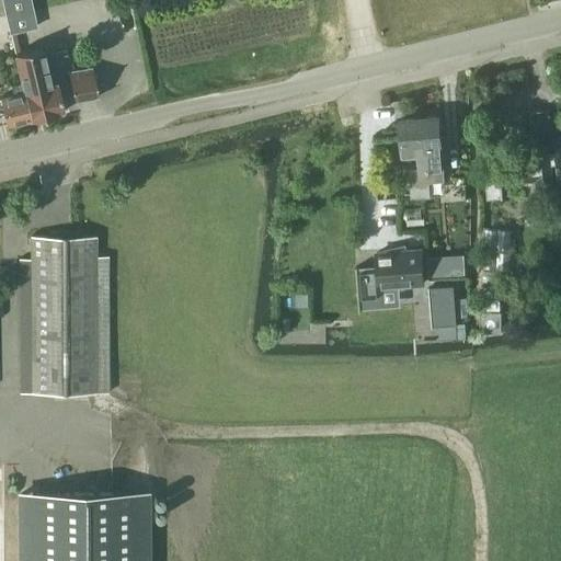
[(30,0),(2,0),(7,16),(32,11),(30,0)]
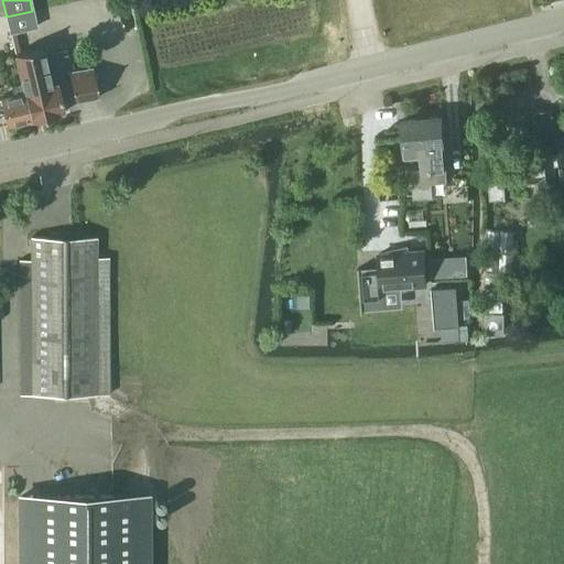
[(21,82),(30,119),(31,121),(58,115),(57,112),(64,111),(57,84),(51,85),(47,71),(47,68),(43,47),(41,49),(14,54),(21,82)]
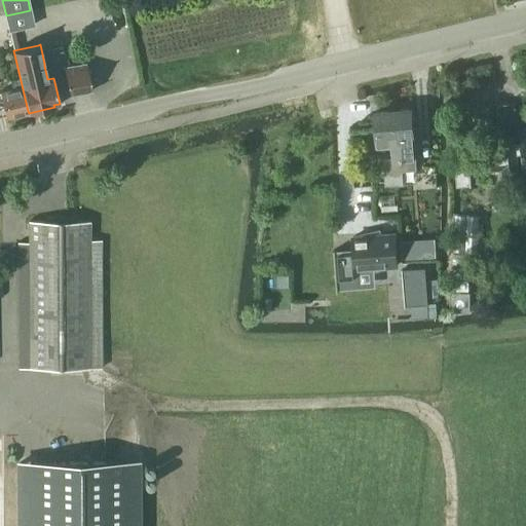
[(90,89),(86,65),(69,68),(65,68),(69,94),(90,89)]
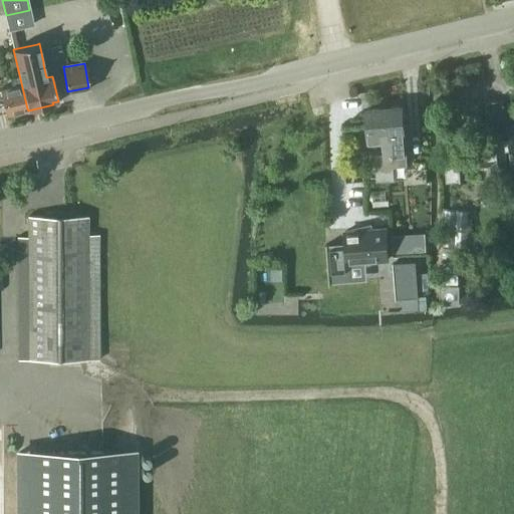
[(11,85),(0,87),(0,91),(5,113),(27,108),(19,74),(9,77),(11,85)]
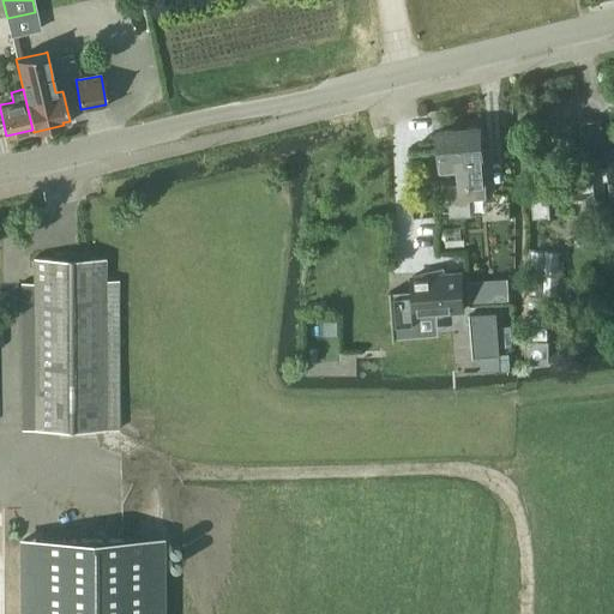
[(481,126),(459,128),(463,167),(470,166),(471,184),(469,184),(470,197),(486,196),(483,166),(481,126)]
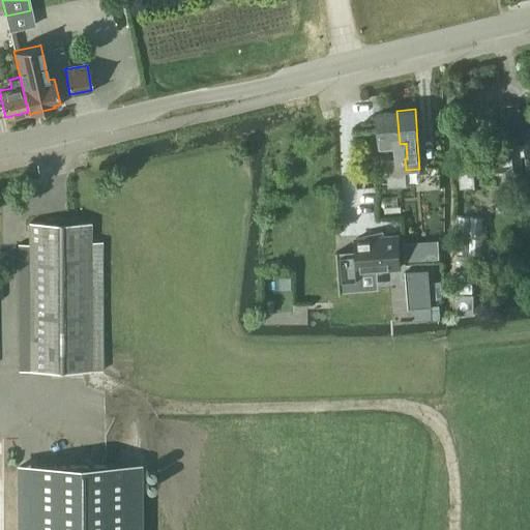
[(396,111),(378,112),(380,146),(394,145),(395,159),(391,159),(391,160),(392,170),(388,171),(389,185),(406,184),(405,170),(406,170),(405,158),(407,158),(406,143),(400,144),(396,111)]
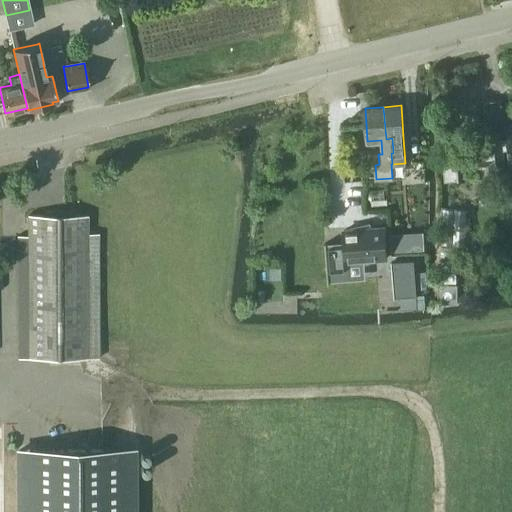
[(464,153),(445,154),(447,179),(459,178),(458,165),(489,163),(490,172),(504,171),(502,150),(509,149),(508,139),(502,139),(487,140),(487,145),(463,147),(464,153)]
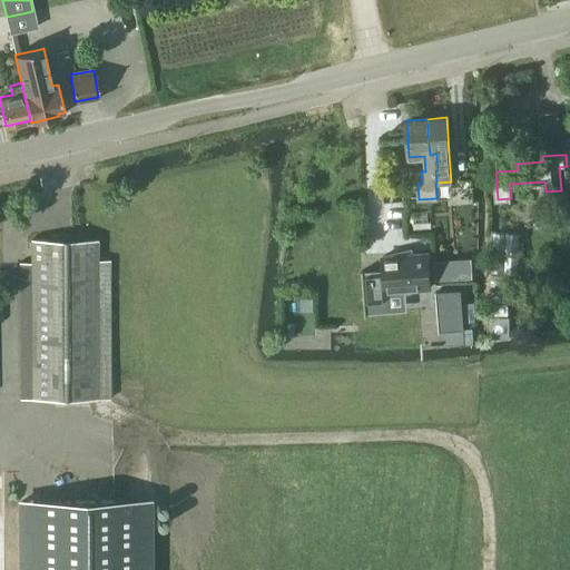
[(494,233),(492,273),(518,274),(519,234),(494,233)]
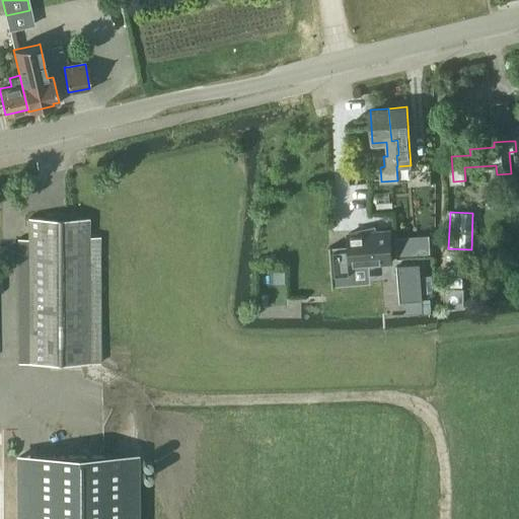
[(28,240),(18,240),(19,364),(100,364),(99,237),(88,237),(88,235),(88,219),(28,219),(28,240)]
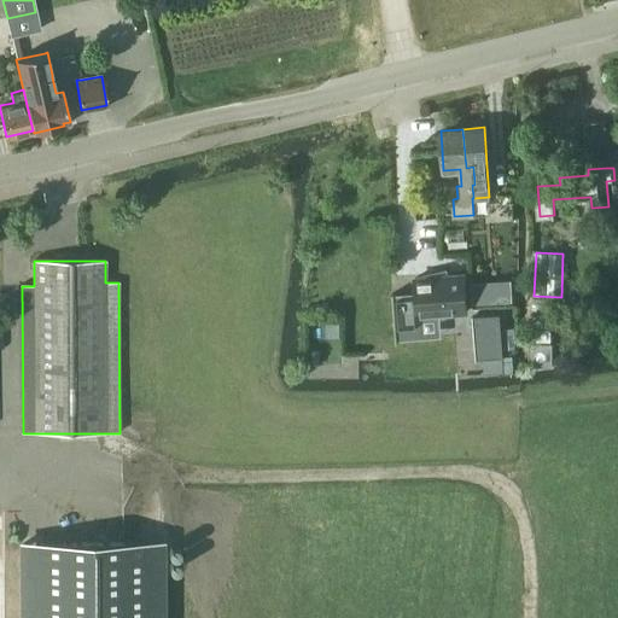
[(392,293),(395,332),(396,332),(396,330),(419,327),(419,315),(466,312),(464,274),(447,275),(447,269),(445,269),(445,275),(414,278),(415,295),(394,296),(394,293),(392,293)]
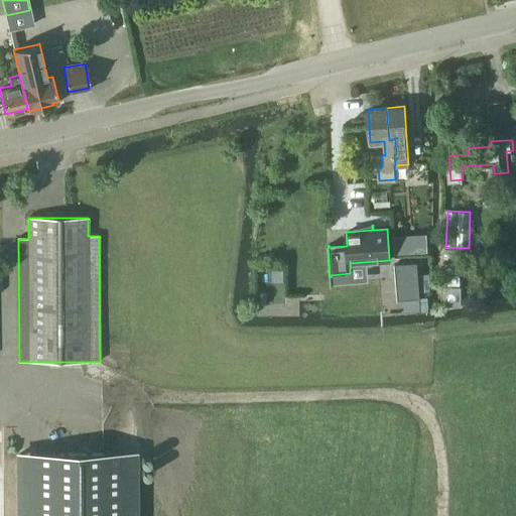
[(405,236),(394,236),(395,254),(406,253),(405,236)]
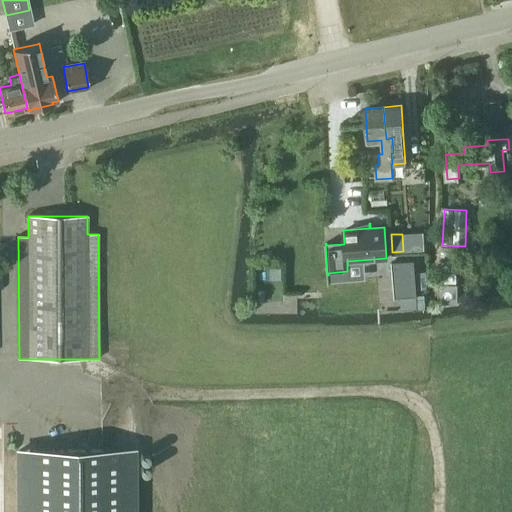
[(441,248),(441,258),(454,258),(454,249),(441,248)]
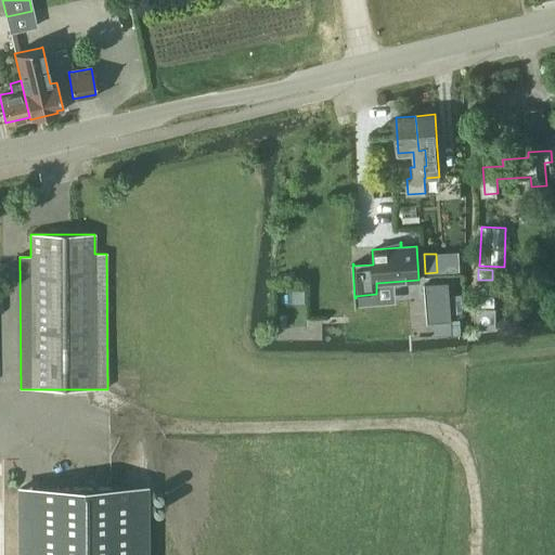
[(448,282),(424,283),(427,322),(451,321),(448,282)]
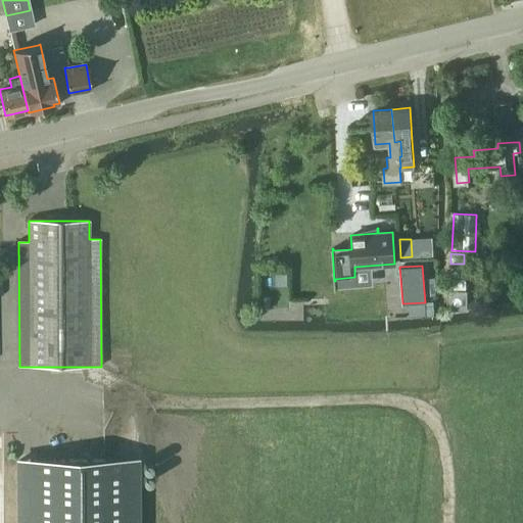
[(449,268),(449,278),(463,278),(463,268),(449,268)]
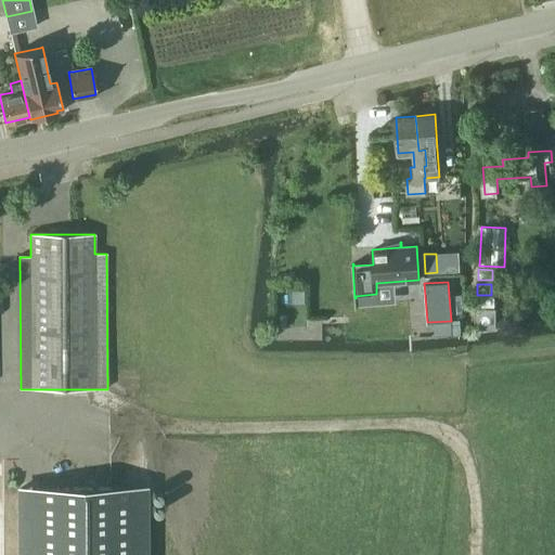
[(450,296),(451,312),(461,311),(460,295),(450,296)]
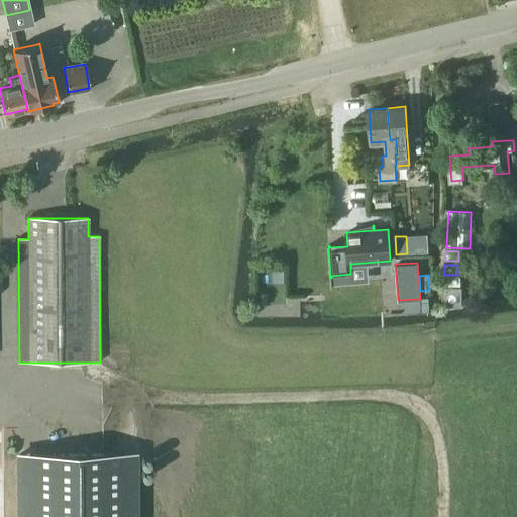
[(460,276),(445,276),(445,286),(460,286),(460,276)]
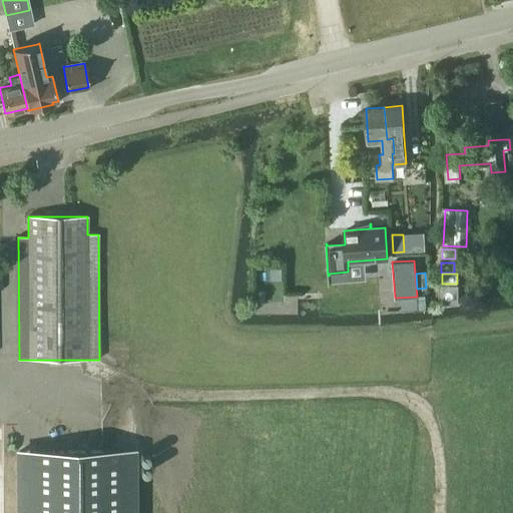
[(458,304),(458,287),(439,287),(439,306),(448,306),(458,306),(458,304)]
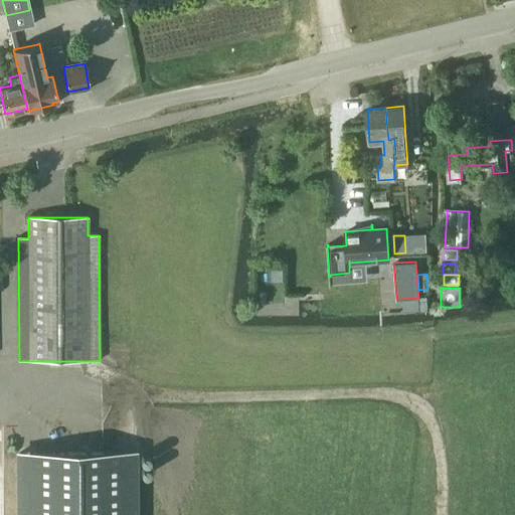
[(117,452),(18,451),(18,514),(133,514),(134,452),(117,452)]
